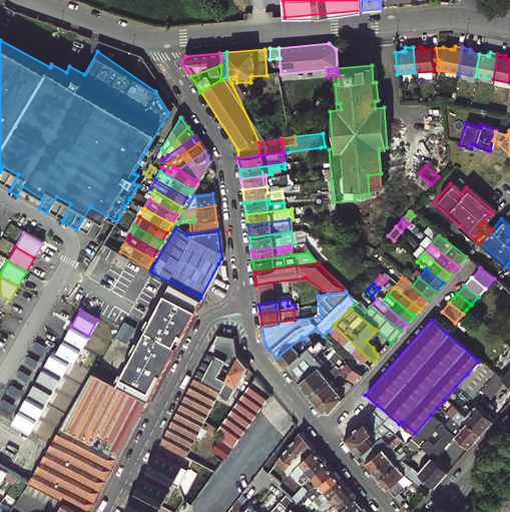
[(327,332),(349,352),(360,362),(362,364),(368,358),(361,351),(334,325),(327,332)]
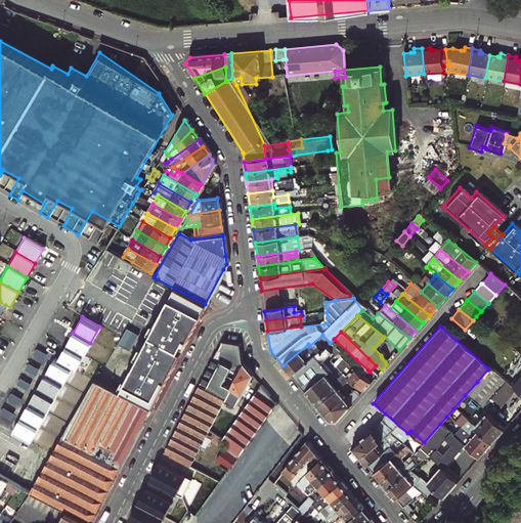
[(83,356),(90,343),(73,333),(64,346),(83,356)]
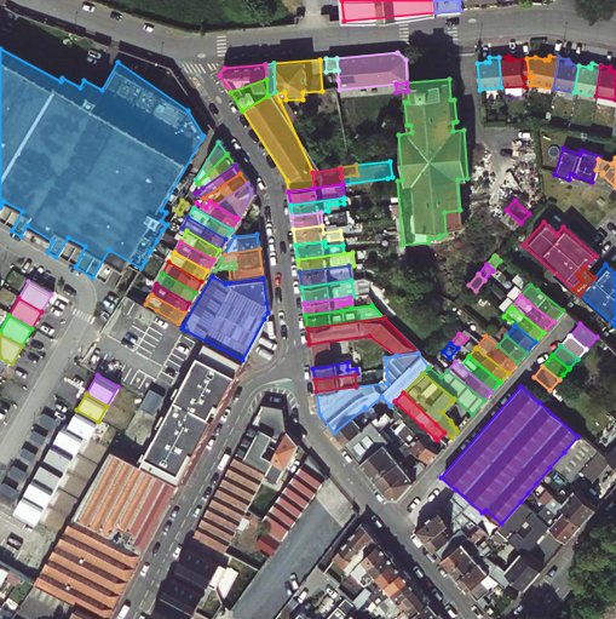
[(344,445),(369,423),(373,419),(375,422),(389,407),(390,406),(381,396),(366,410),(364,407),(334,433),(344,445)]
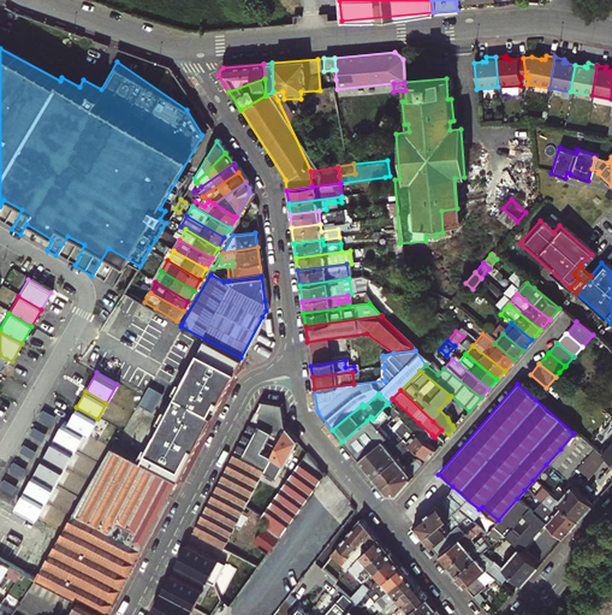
[(281,426),(279,406),(259,402),(190,533),(198,538),(219,549),(265,467),(277,474),(295,442),(281,426)]
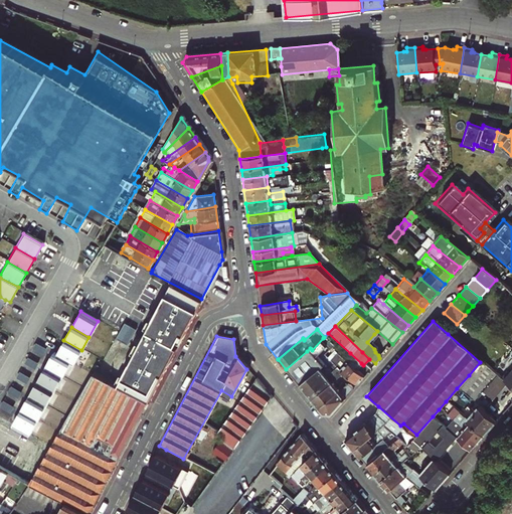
[(321,352),(324,355),(329,349),(332,346),(323,338),(312,350),(310,348),(307,351),(321,367),(300,386),(311,399),(334,381),(324,369),(315,358),(321,352)]
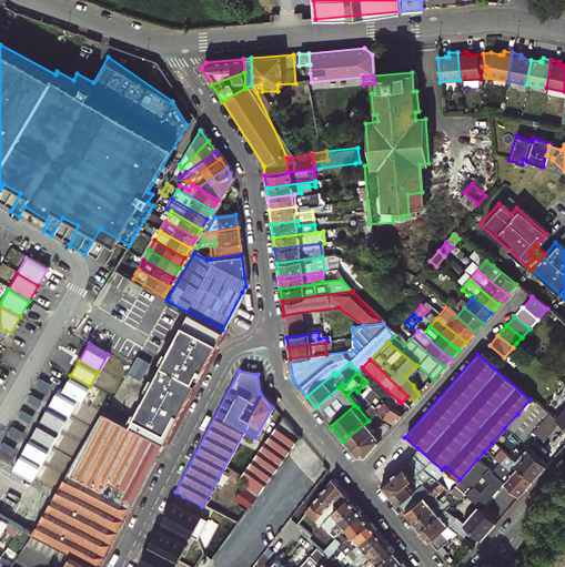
[(70,375),(61,392),(77,401),(81,403),(90,386),(70,375)]
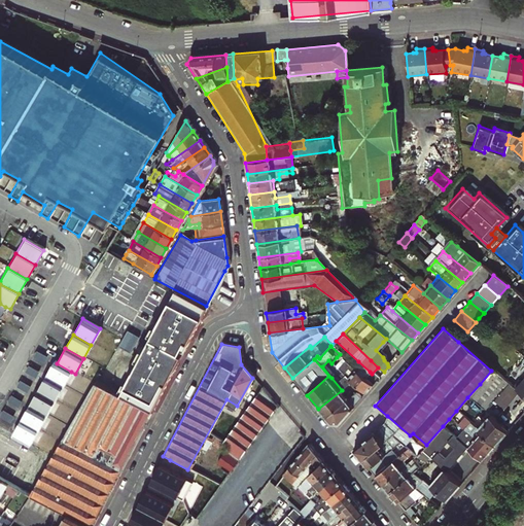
[(328,376),(314,359),(292,378),(307,395),(328,376)]
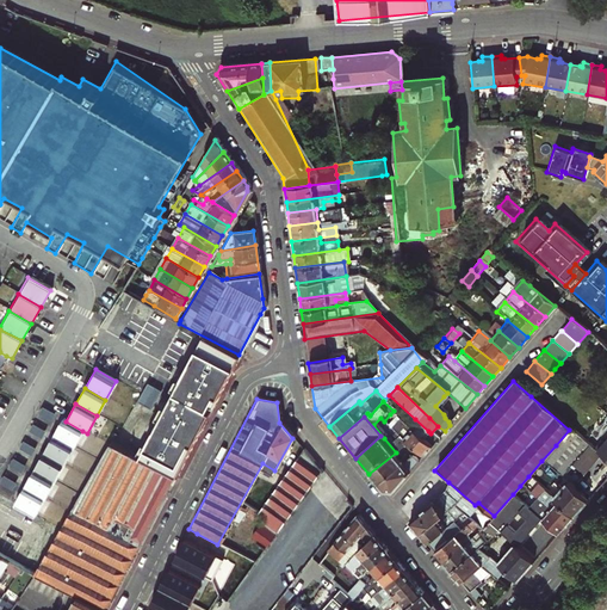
[(82,431),(66,421),(61,419),(51,437),(72,449),(82,431)]
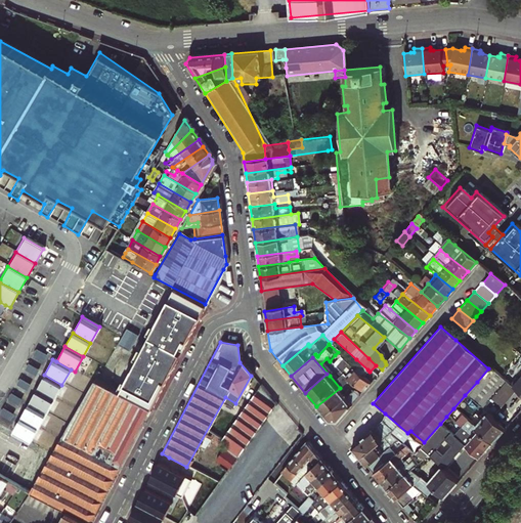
[(367,369),(356,359),(351,364),(362,375),(367,369)]
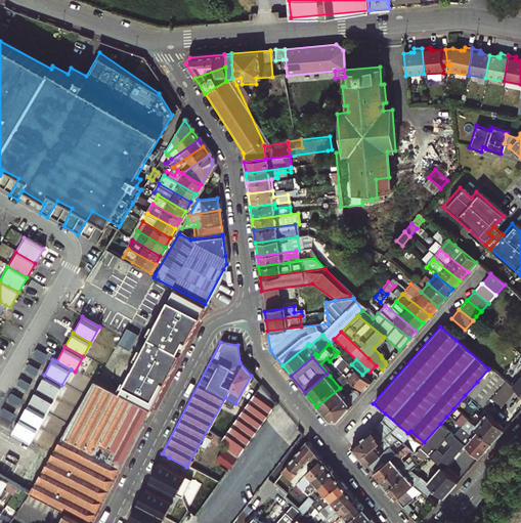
[(342,360),(336,367),(345,376),(351,368),(342,360)]
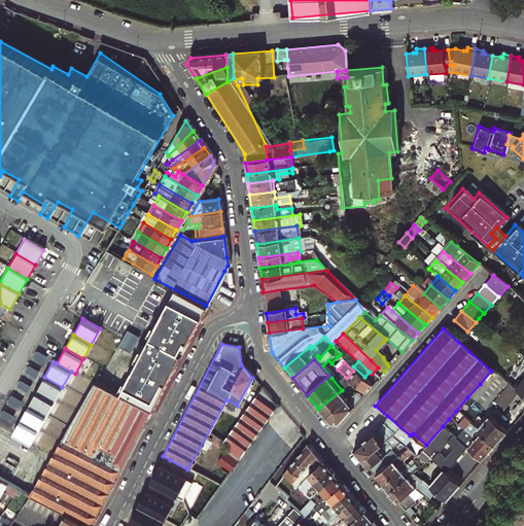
[(371,387),(353,371),(347,378),(351,382),(364,394),(371,387)]
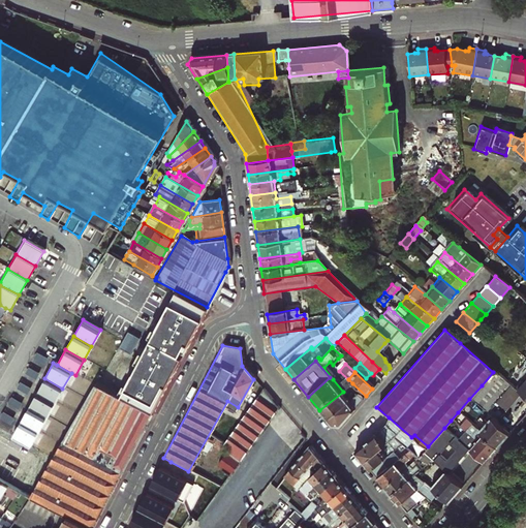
[(513,389),(507,383),(493,372),(482,385),(495,398),(498,394),(502,397),(499,401),(506,407),(519,394),(513,389)]
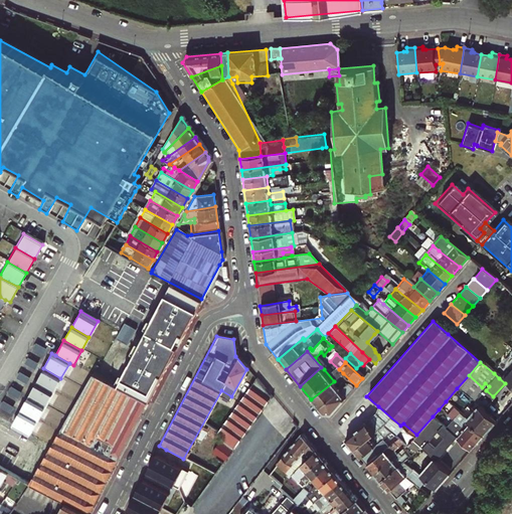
[(505,383),(511,389),(511,367),(507,373),(505,371),(499,378),(505,383)]
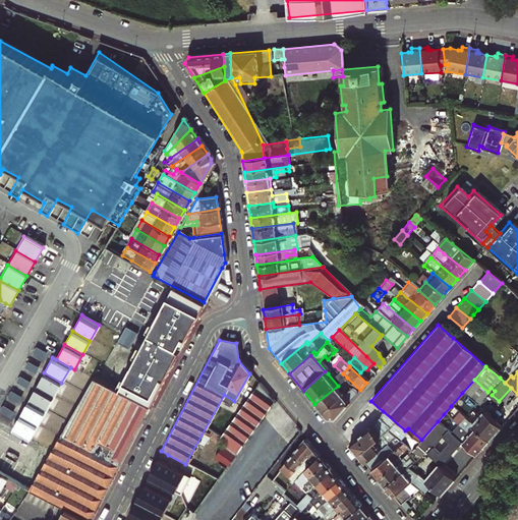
[(61,383),(44,372),(36,387),(53,397),(61,383)]
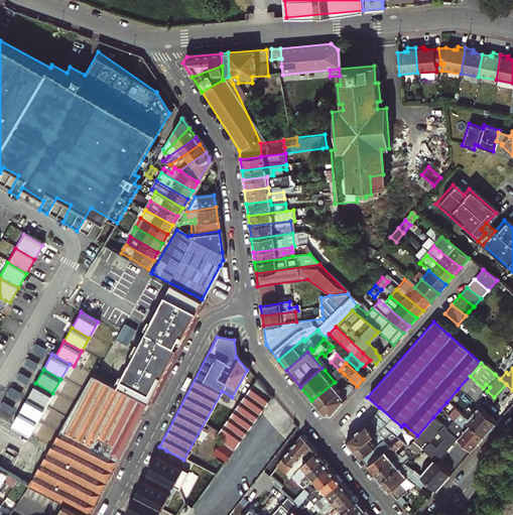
[(93,375),(59,430),(118,462),(132,435),(148,405),(93,375)]
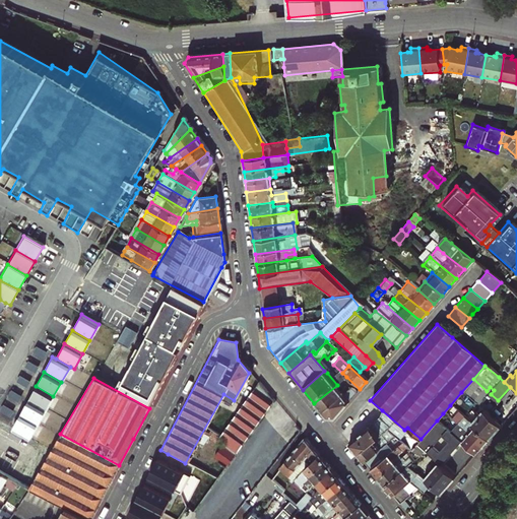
[(461,392),(474,404),(485,394),(487,391),(473,379),(461,392)]
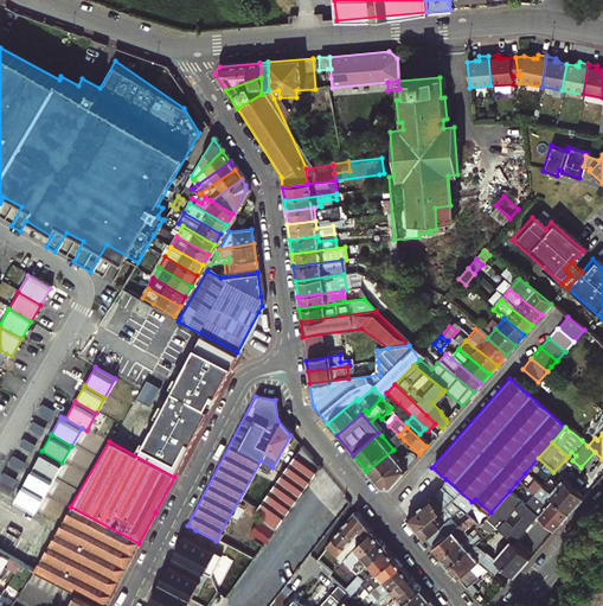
[(258,515),(274,525),(318,469),(299,446),(252,510),(258,515)]
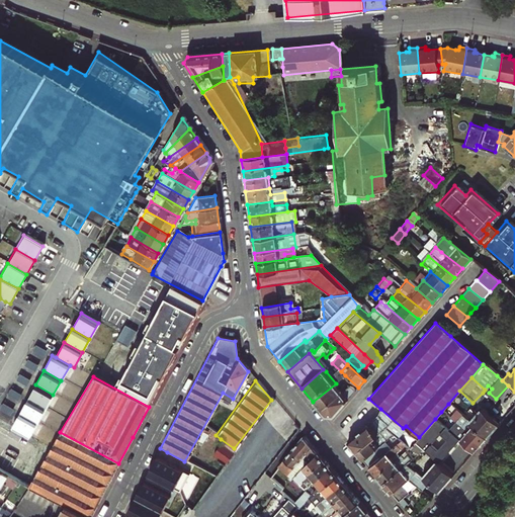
[(45,409),(53,395),(35,384),(27,400),(45,409)]
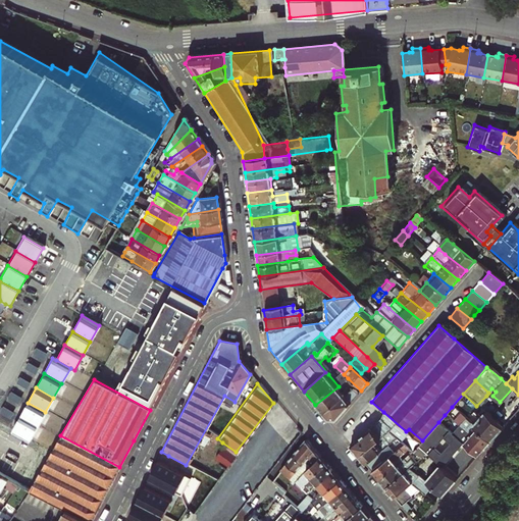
[(352,389),(342,398),(322,414),(327,420),(334,420),(357,395),(354,391),(352,389)]
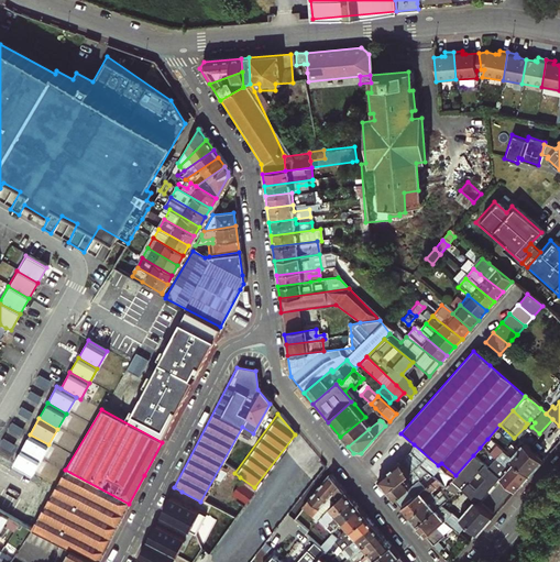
[(539,433),(531,427),(528,430),(537,437),(539,433)]
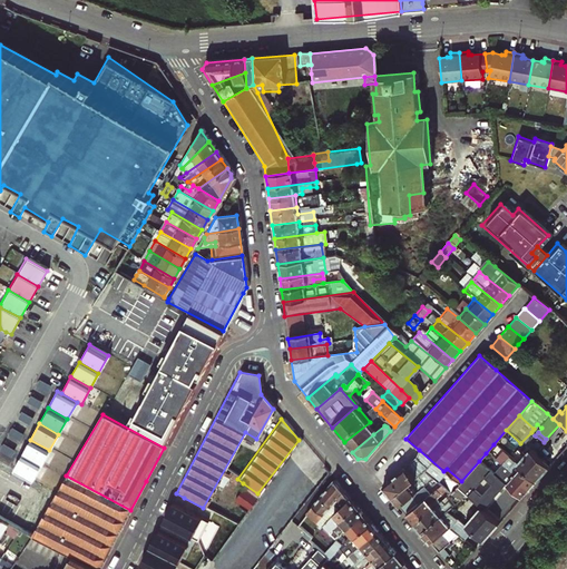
[(40,467),(49,450),(30,440),(21,455),(40,467)]
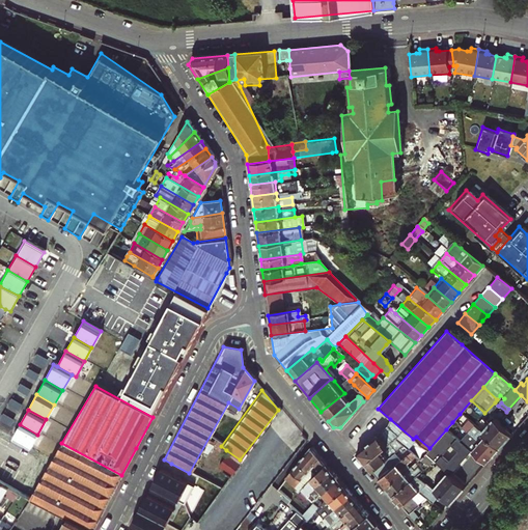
[(363,465),(395,437),(409,452),(414,457),(416,461),(417,459),(423,454),(429,448),(416,437),(413,439),(390,419),(386,427),(355,453),(363,465)]
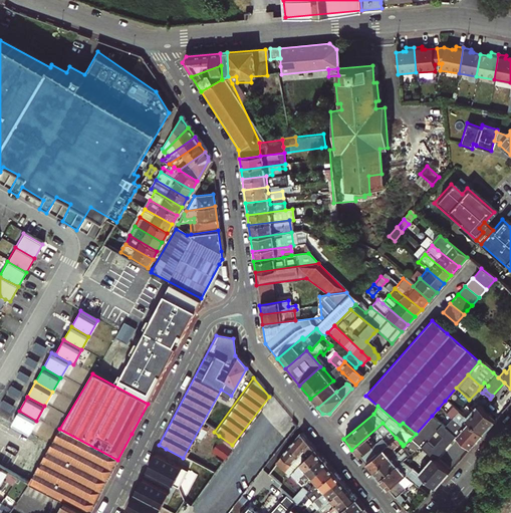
[(493,421),(476,406),(465,419),(481,434),(493,421)]
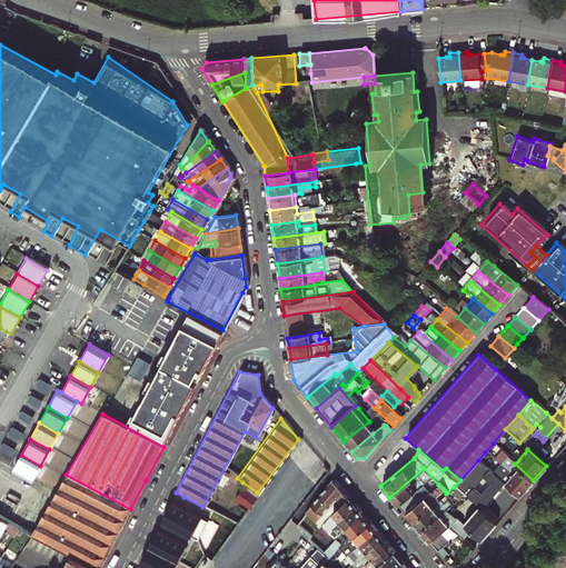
[(2,467),(9,469),(15,456),(8,452),(2,467)]
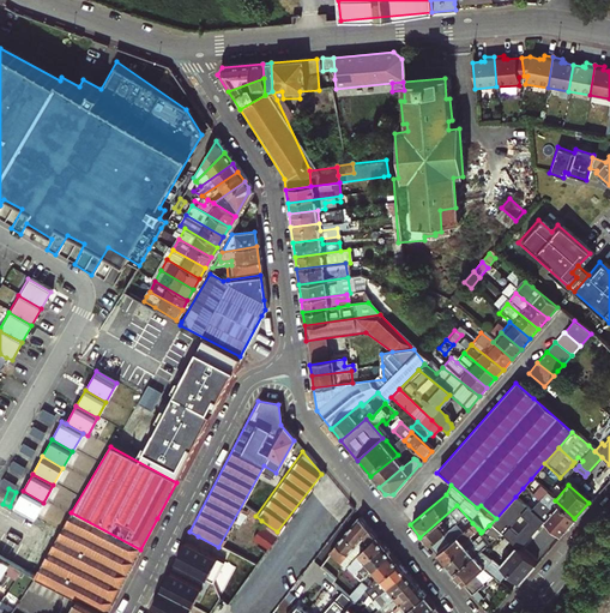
[(34,520),(43,503),(23,491),(13,508),(34,520)]
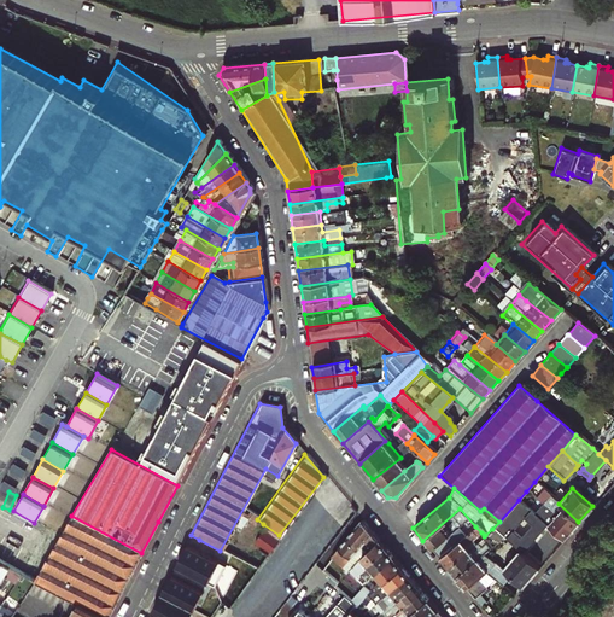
[(541,505),(548,511),(571,531),(578,522),(559,504),(556,501),(547,494),(538,502),(541,505)]
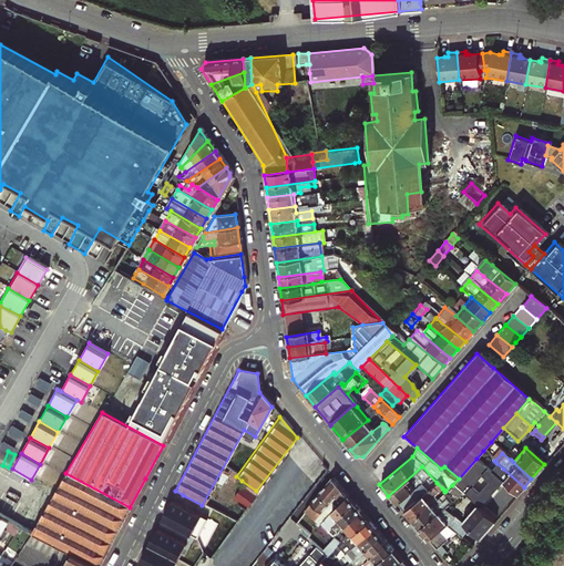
[(488,470),(477,459),(459,479),(452,485),(463,496),(488,470)]
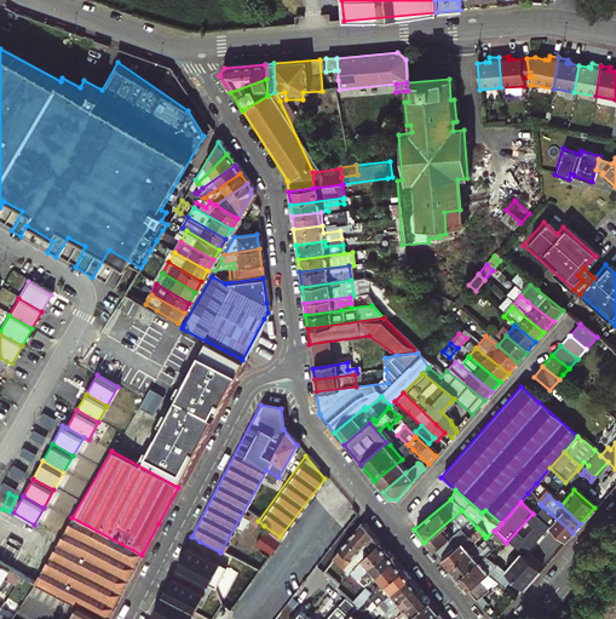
[(542,506),(535,515),(547,526),(564,542),(573,533),(550,513),(542,506)]
